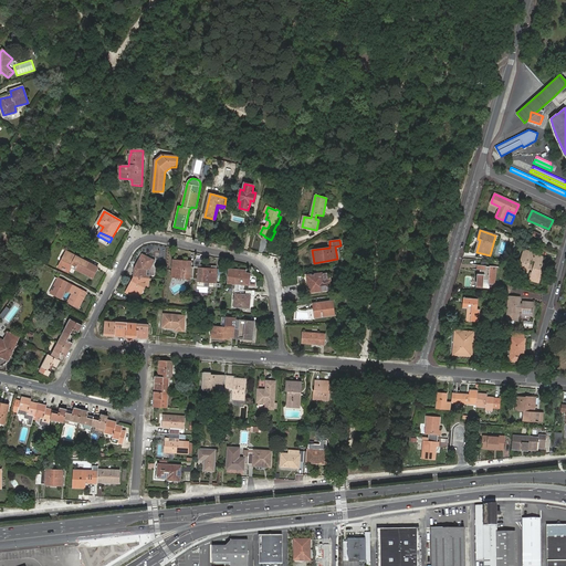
[(524,250),(519,268),(530,272),(528,275),(530,275),(528,279),(537,281),(542,268),(543,268),(544,264),(538,262),(540,260),(542,261),(543,258),(532,253),(532,252),(524,250)]
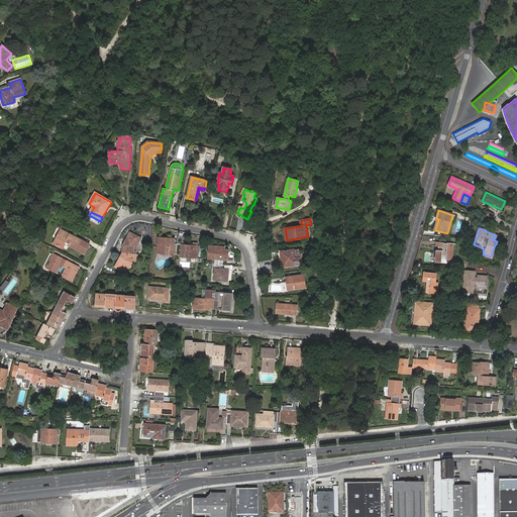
[(67,241),(70,243),(69,245),(86,254),(90,247),(70,236),(70,235),(62,231),(61,234),(58,239),(58,238),(55,244),(63,248),(67,241)]
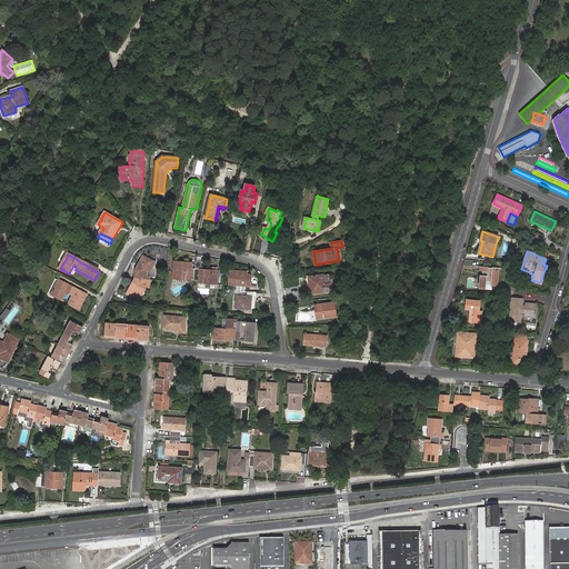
[(136,270),(135,278),(151,280),(151,277),(148,276),(148,271),(151,271),(157,261),(143,255),(138,266),(137,266),(136,267),(137,268),(136,270)]
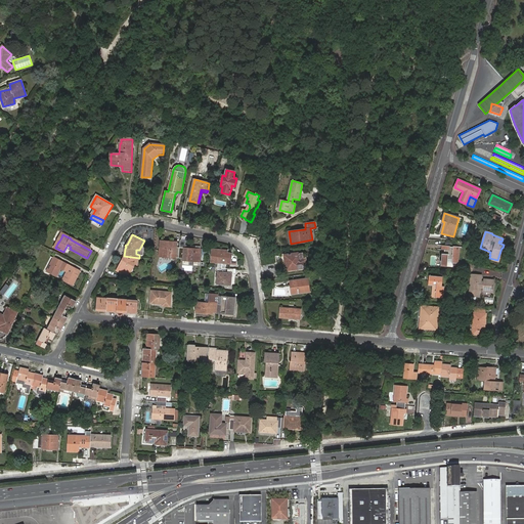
[(179,258),(180,248),(176,248),(176,243),(162,242),(161,258),(179,259),(179,258)]
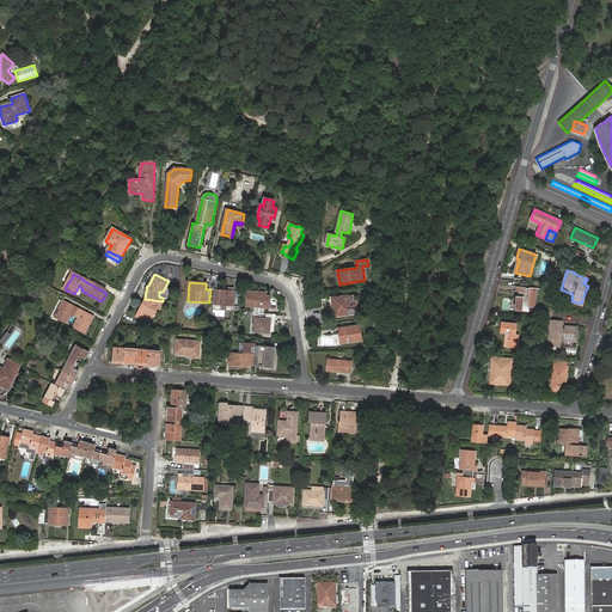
[(516,297),(515,305),(514,305),(514,306),(515,306),(515,311),(524,312),(524,303),(528,304),(528,307),(536,308),(537,288),(530,288),(526,288),(526,287),(516,287),(516,292),(520,292),(520,297),(516,297)]
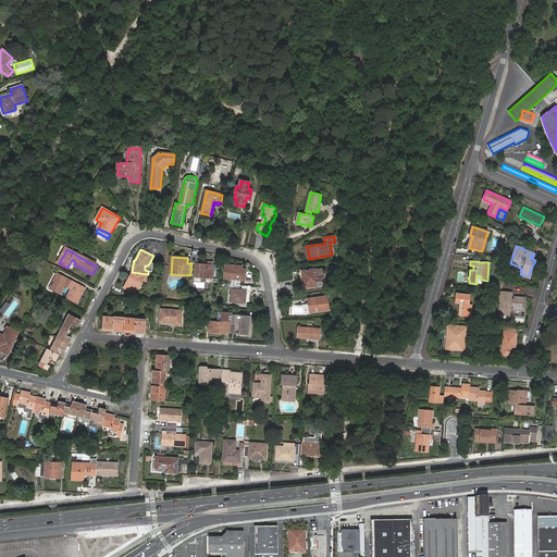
[(213,265),(192,263),(190,274),(195,274),(195,277),(213,279),(213,265)]
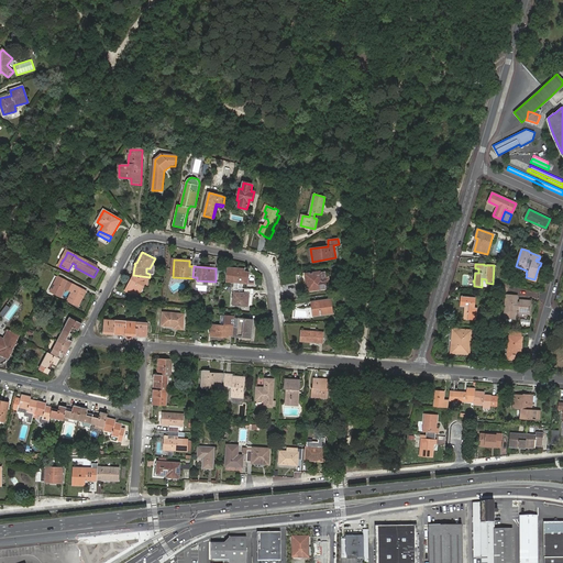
[(235,282),(234,287),(244,288),(244,284),(249,284),(250,272),(245,272),(245,271),(229,268),(228,282),(235,282)]
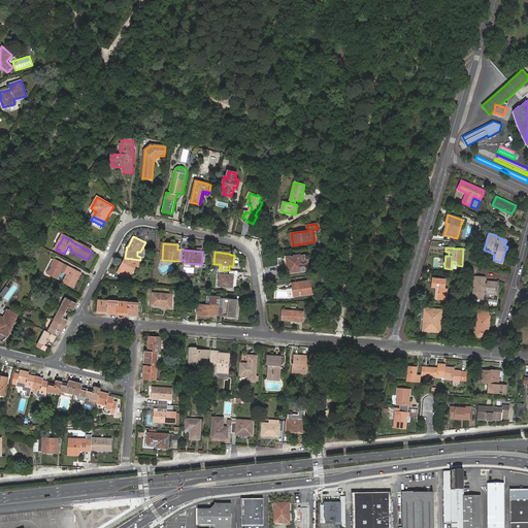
[(287,258),(289,272),(309,269),(307,261),(302,262),(301,255),(287,258)]
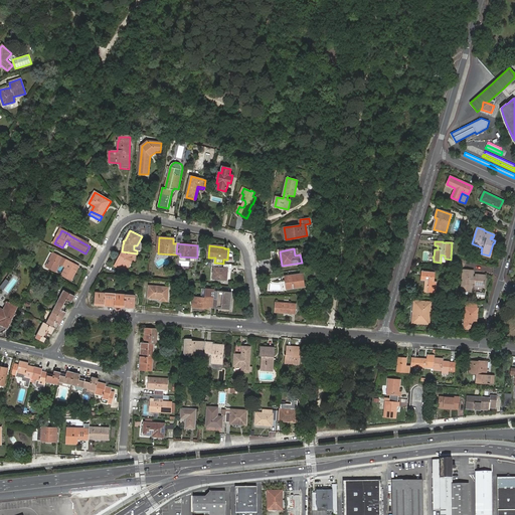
[(137,253),(122,251),(121,255),(120,258),(120,260),(119,260),(115,267),(119,268),(119,270),(120,271),(122,270),(126,272),(128,268),(130,269),(131,267),(132,265),(133,262),(133,258),(136,259),(137,253)]
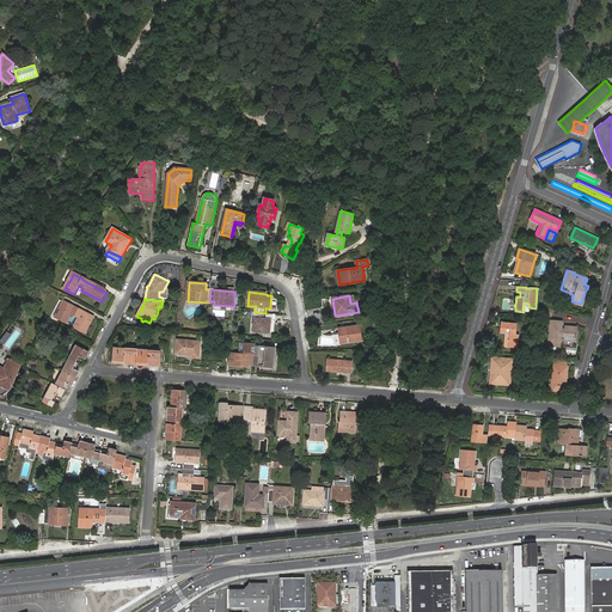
[(85,332),(92,318),(65,303),(60,312),(59,312),(56,314),(57,316),(56,318),(66,323),(72,313),(80,318),(75,328),(85,332)]
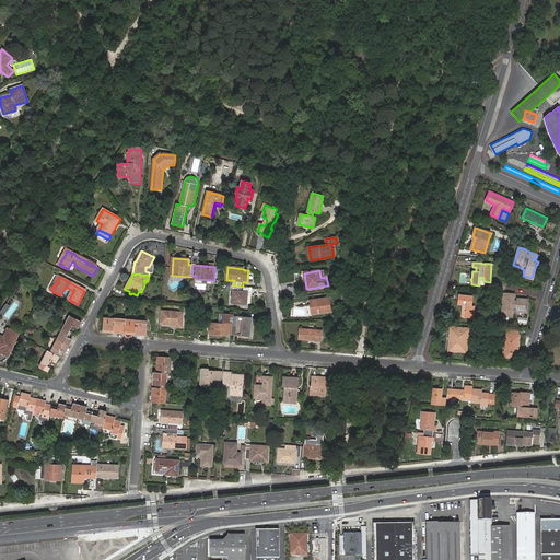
[(243,287),(233,286),(232,303),(247,304),(248,291),(242,291),(243,287)]
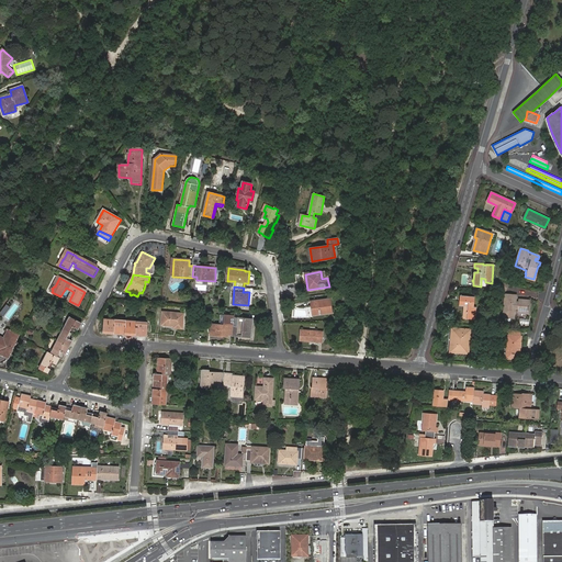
[(506,294),(504,316),(514,317),(515,308),(518,308),(518,312),(528,313),(528,310),(529,310),(529,306),(528,306),(529,301),(519,300),(519,302),(516,302),(516,295),(506,294)]
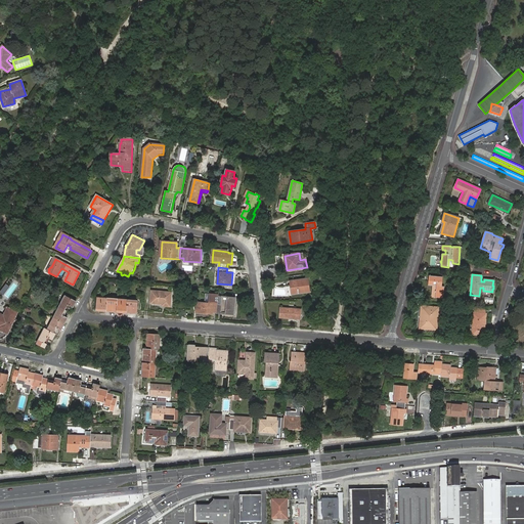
[(440,293),(442,294),(443,287),(441,287),(441,277),(429,276),(428,286),(433,287),(432,297),(440,298),(440,293)]
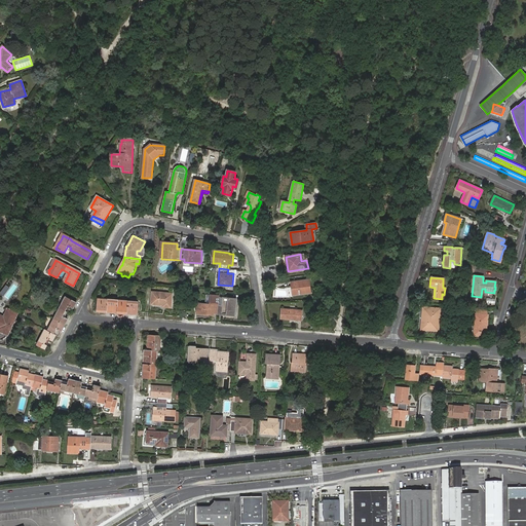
[(294,286),(295,295),(312,293),(310,279),(292,283),(292,286),(294,286)]
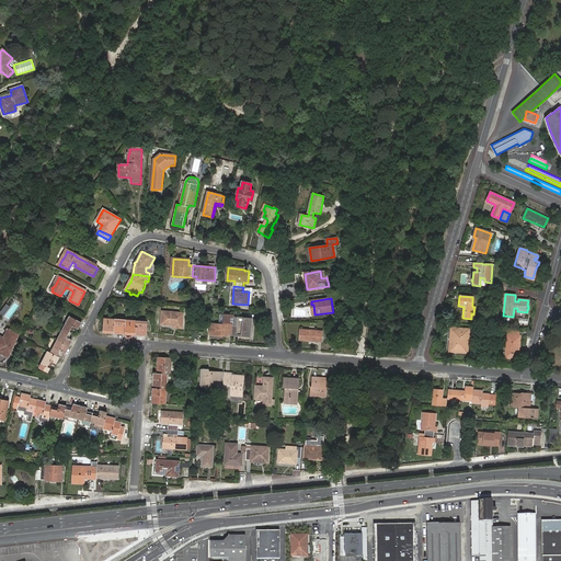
[(176,325),(176,328),(183,328),(184,313),(163,311),(162,324),(174,325),(176,325)]
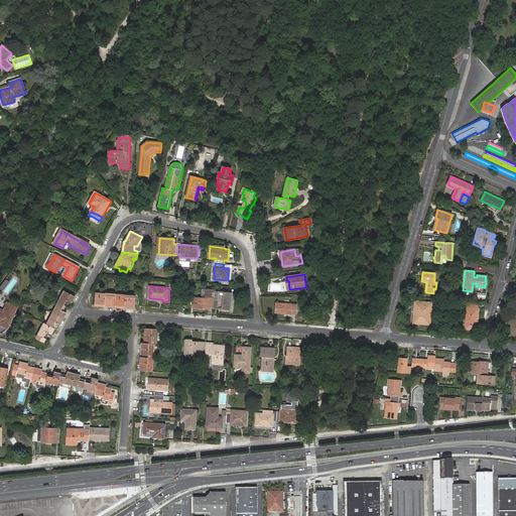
[(65,291),(59,303),(67,306),(69,301),(72,303),(76,297),(65,291)]
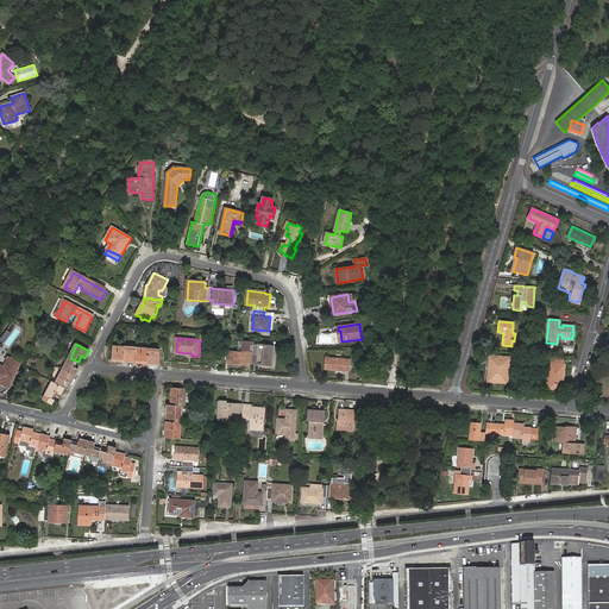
[(259,345),(253,345),(253,351),(252,364),(272,365),(274,346),(259,345)]
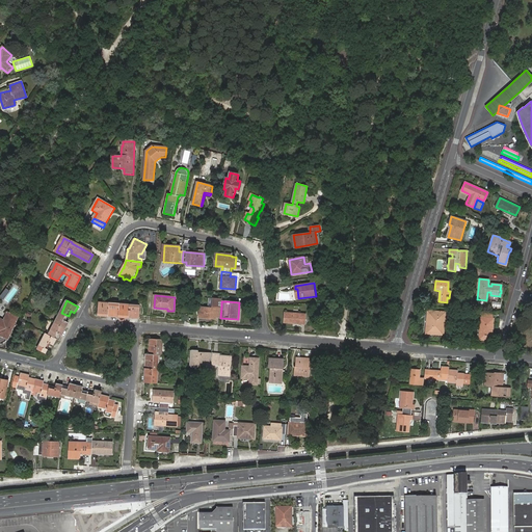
[(98,316),(108,317),(109,303),(99,303),(98,316)]
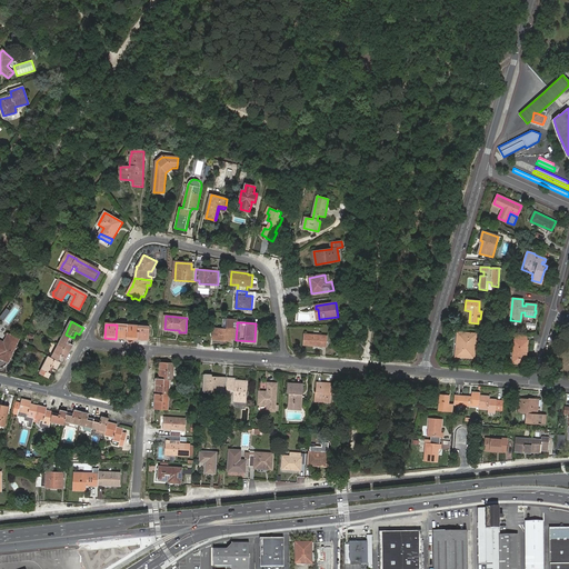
[(116,339),(127,340),(128,326),(117,325),(116,339)]
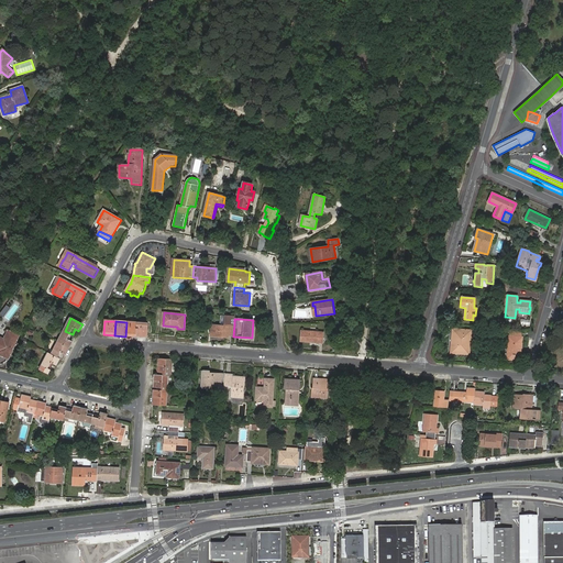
[(125,337),(138,338),(139,323),(127,322),(125,337)]
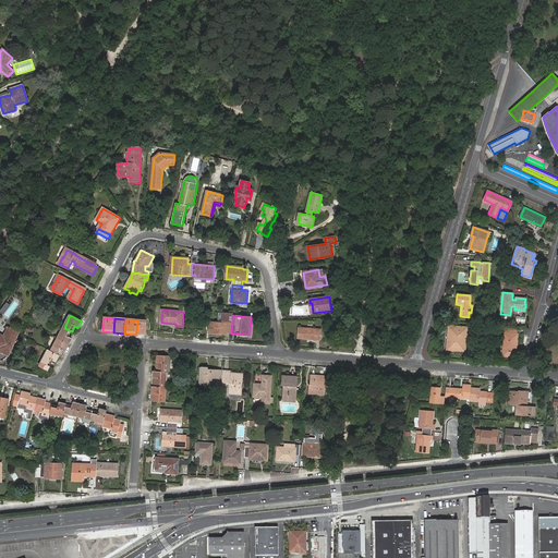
[(137,320),(136,335),(146,335),(147,322),(137,320)]
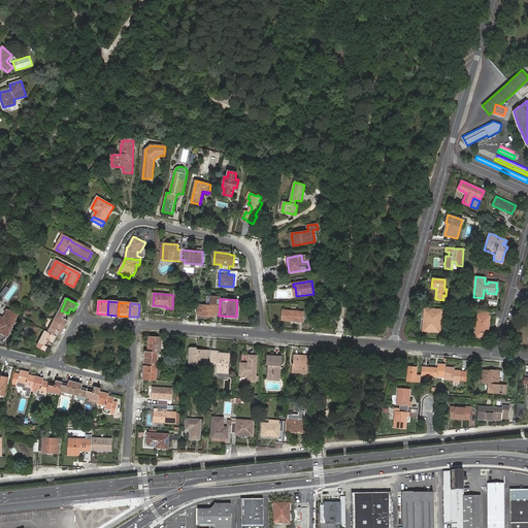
[(215,315),(219,316),(220,304),(216,304),(215,306),(199,304),(198,315),(215,317),(215,315)]
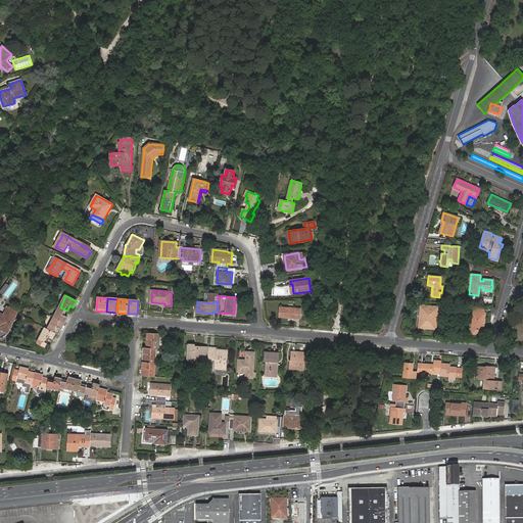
[(422,306),(419,327),(435,329),(437,314),(438,314),(439,307),(422,306)]
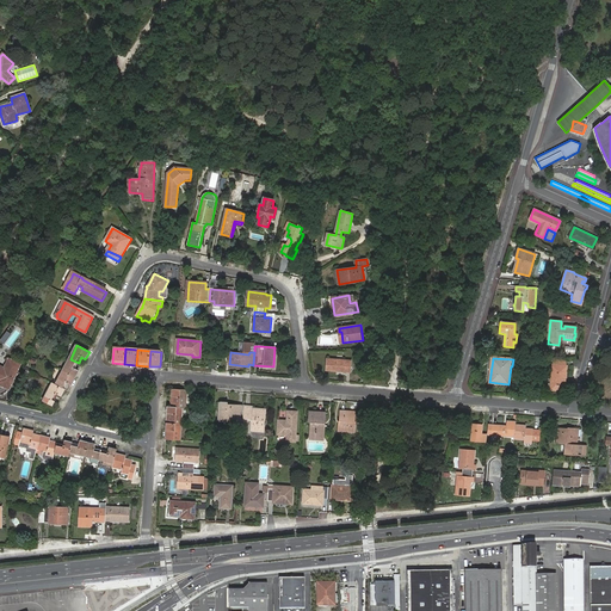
[(20,364),(10,359),(5,370),(0,368),(0,377),(1,378),(0,380),(0,384),(10,389),(20,364)]
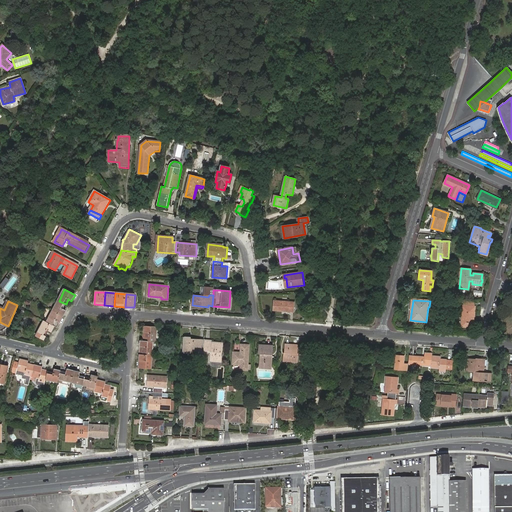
[(66,304),(59,301),(53,312),(63,317),(66,311),(63,309),(66,304)]
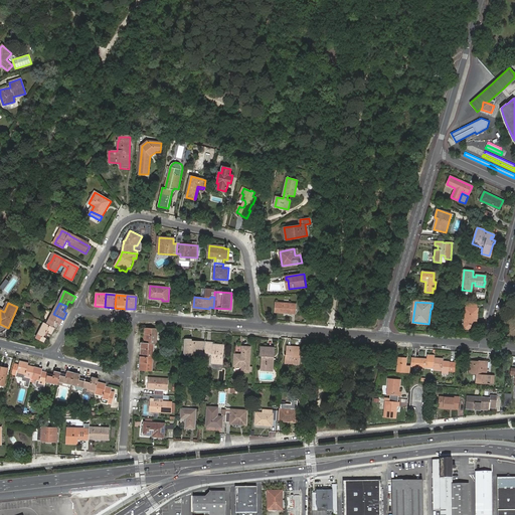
[(276,303),(275,312),(296,314),(297,305),(276,303)]
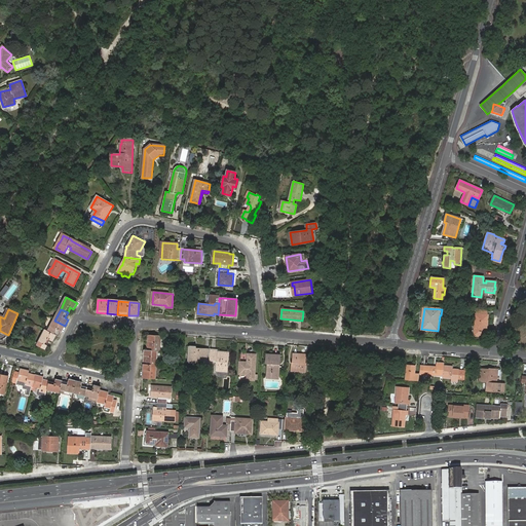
[(486,336),(487,314),(476,314),(475,335),(486,336)]
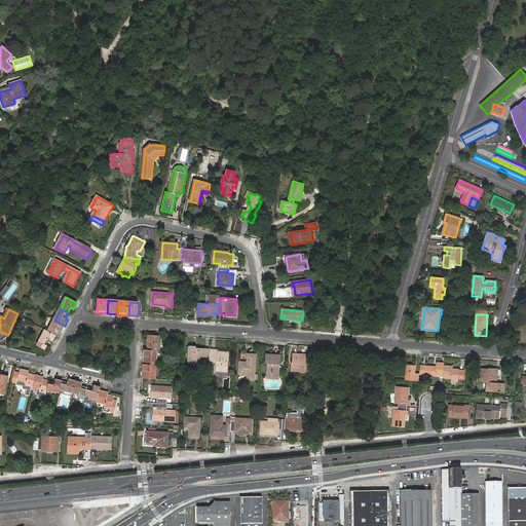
[(65,326),(54,321),(48,333),(54,336),(55,337),(59,330),(62,332),(65,326)]
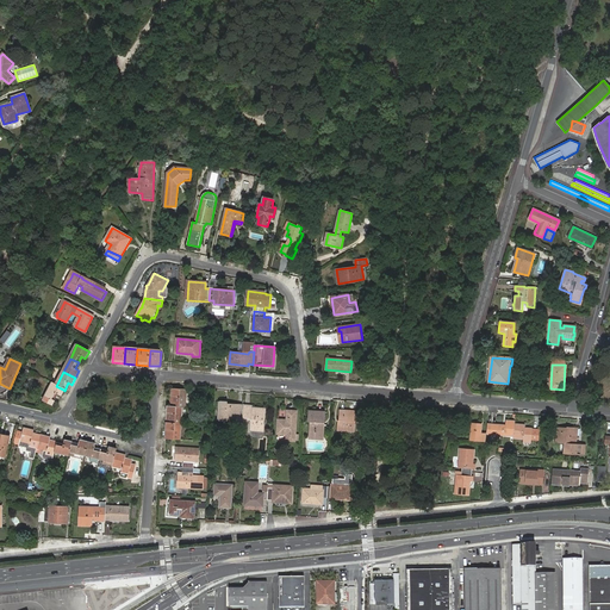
[(56,386),(51,384),(42,402),(51,406),(57,396),(60,397),(63,390),(56,386)]
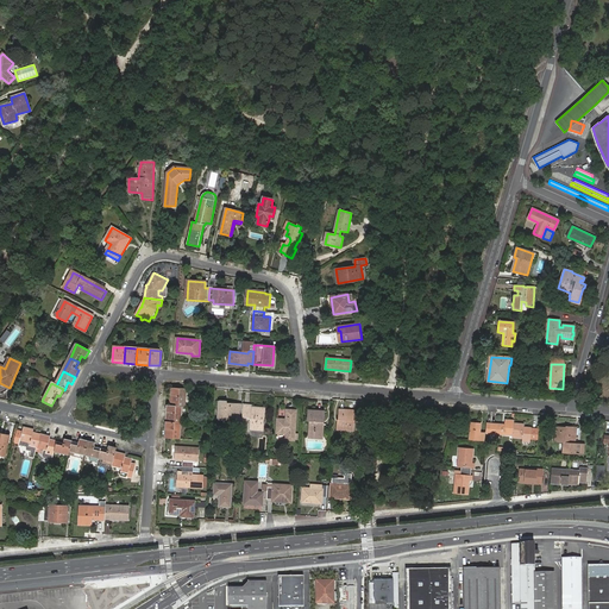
[(173,388),(171,406),(183,407),(186,407),(187,388),(173,388)]
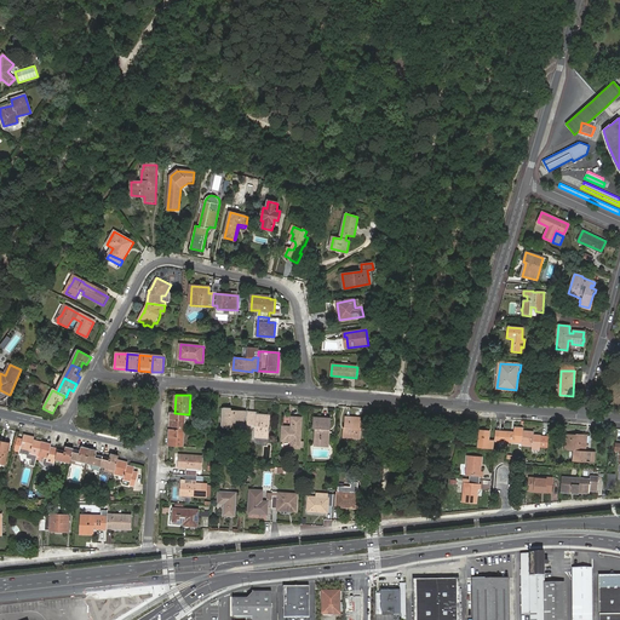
[(231,426),(247,428),(248,413),(233,412),(233,408),(224,408),(223,428),(231,429),(231,426)]
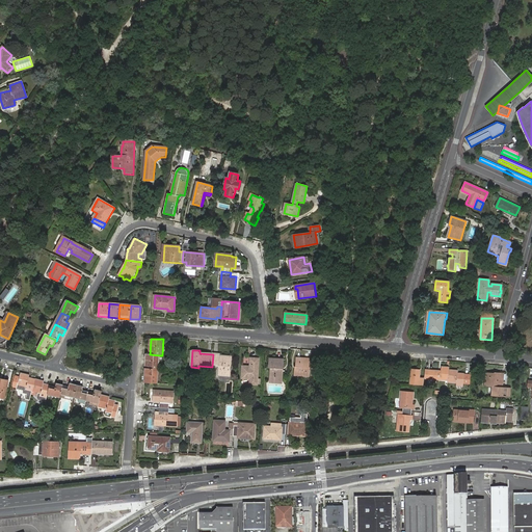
[(213,354),(212,367),(219,367),(219,375),(231,376),(232,370),(233,367),(232,367),(233,355),(220,355),(218,354),(218,352),(213,352),(213,354)]
